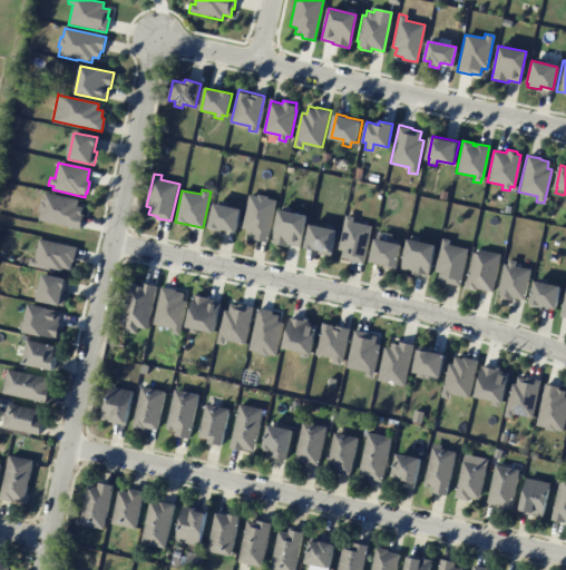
[(38,220),(39,212),(38,212),(40,200),(42,200),(44,193),(77,200),(76,206),(81,207),(80,215),(83,215),(79,229),(38,220)]
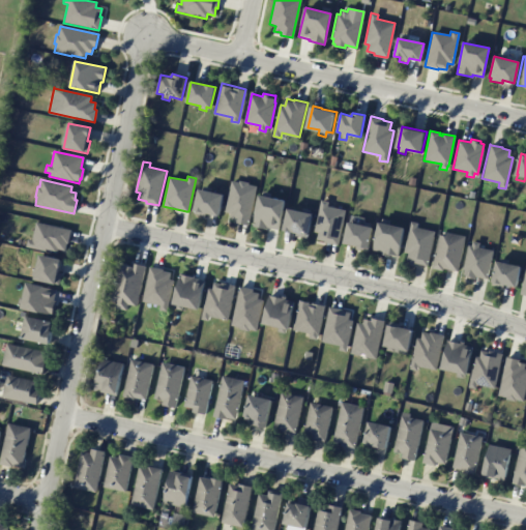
[(245,225),(235,223),(236,219),(229,217),(230,213),(225,212),(231,181),(239,183),(239,181),(249,183),(249,185),(257,186),(249,226),(245,225)]
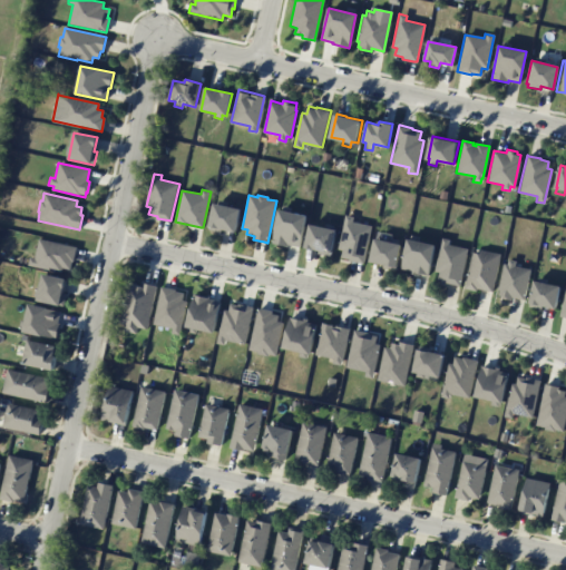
[(233,229),(221,227),(220,232),(208,229),(215,202),(242,207),(240,217),(236,231),(233,229)]
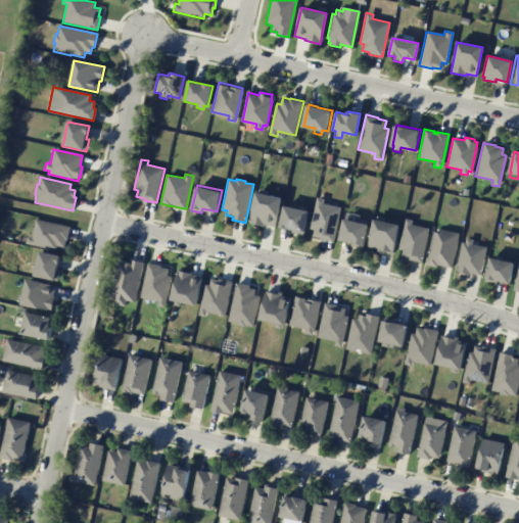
[(273,226),(263,223),(263,226),(249,223),(256,191),(281,196),(274,226),(273,226)]
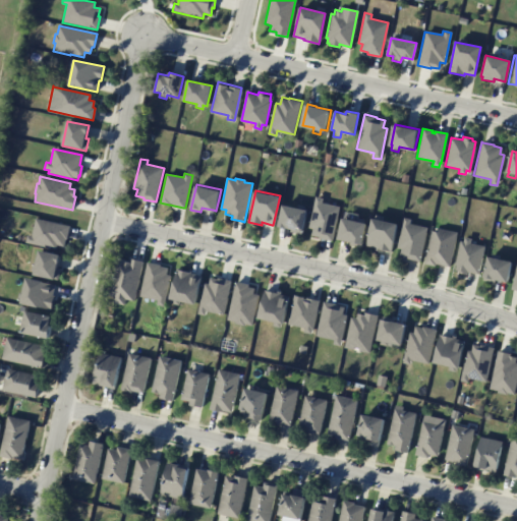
[(330,240),(318,237),(310,235),(312,228),(308,227),(314,196),(322,198),(322,203),(339,207),(332,240),(330,240)]
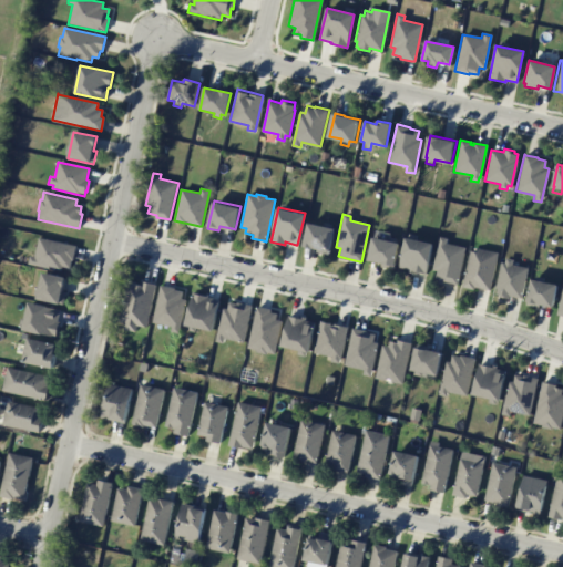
[(319,254),(315,253),(316,248),(304,246),(308,223),(335,228),(330,251),(327,250),(326,256),(319,254)]
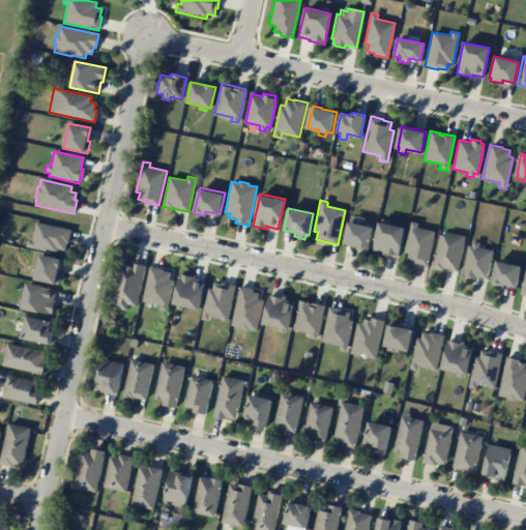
[(396,256),(385,254),(385,256),(380,255),(381,252),(373,249),(379,221),(406,227),(399,257),(396,256)]
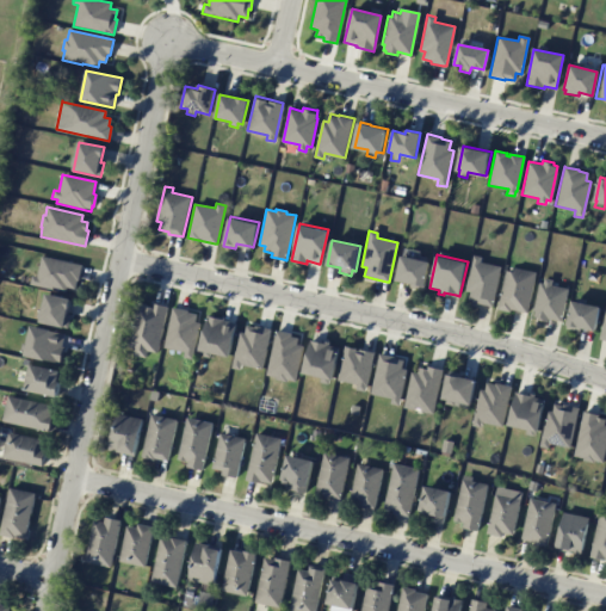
[(432,260),(426,285),(424,285),(422,290),(409,288),(410,282),(397,279),(402,255),(432,260)]
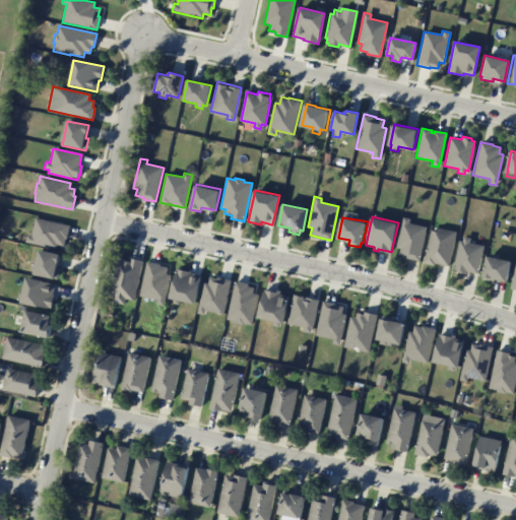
[(416,260),(407,258),(407,257),(399,255),(401,249),(397,248),(403,217),(410,218),(409,223),(427,228),(420,261),(416,260)]
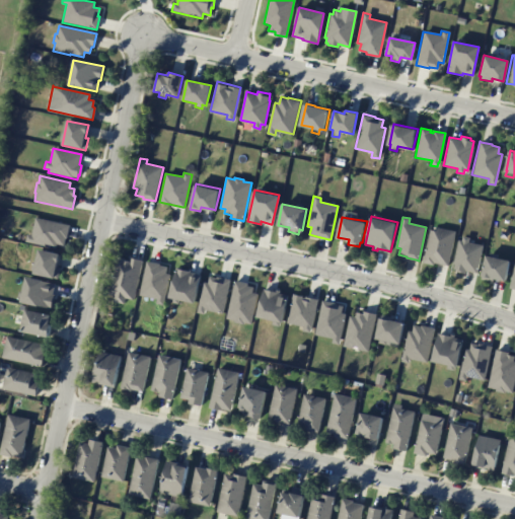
[(34,218),(69,225),(66,238),(65,238),(63,246),(57,244),(56,247),(35,243),(35,244),(24,242),(26,234),(30,235),(34,218)]
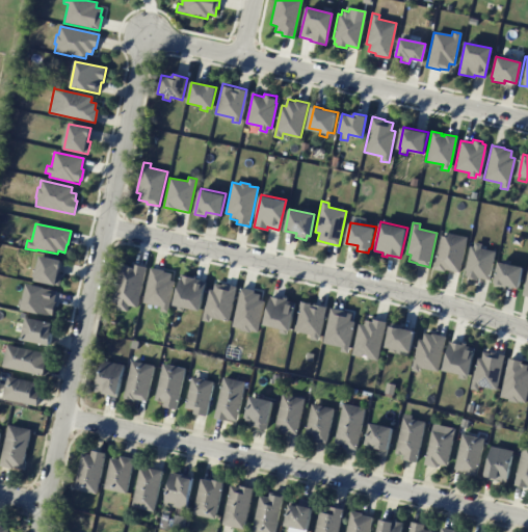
[(467,237),(459,272),(445,269),(445,271),(433,269),(441,235),(447,237),(448,233),(467,237)]
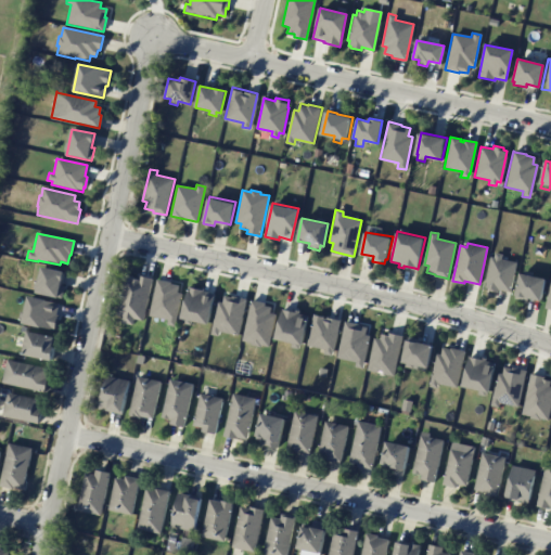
[(515,262),(510,292),(498,289),(498,293),(487,291),(487,288),(485,287),(486,282),(485,282),(489,256),(494,257),(495,253),(502,254),(501,259),(515,262)]
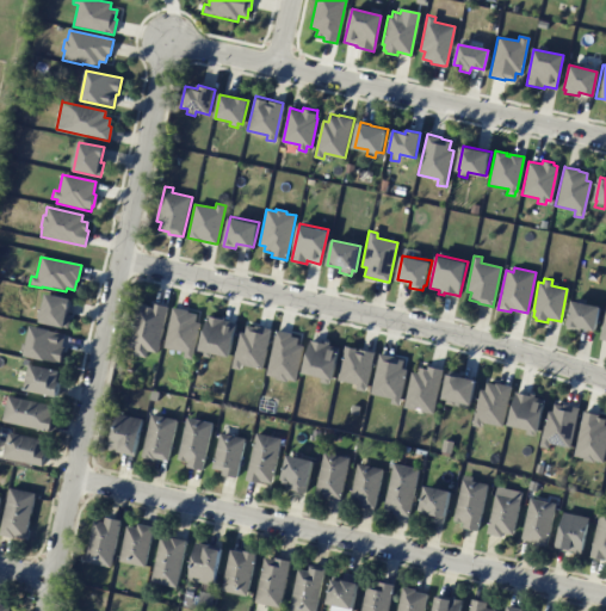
[(38,322),(39,319),(36,319),(37,309),(42,310),(45,294),(70,300),(67,314),(70,315),(67,329),(38,322)]
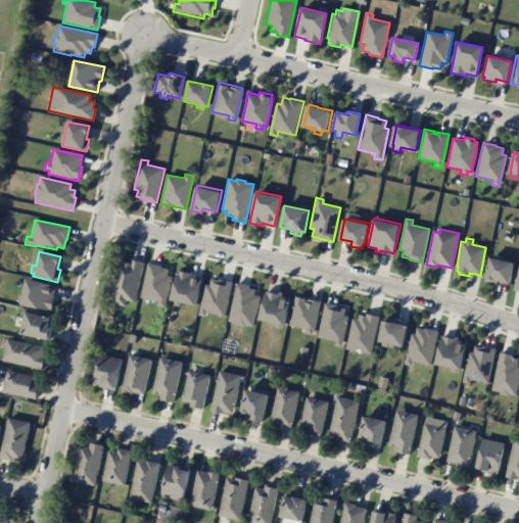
[(518,254),(517,254),(510,290),(518,291),(518,254)]
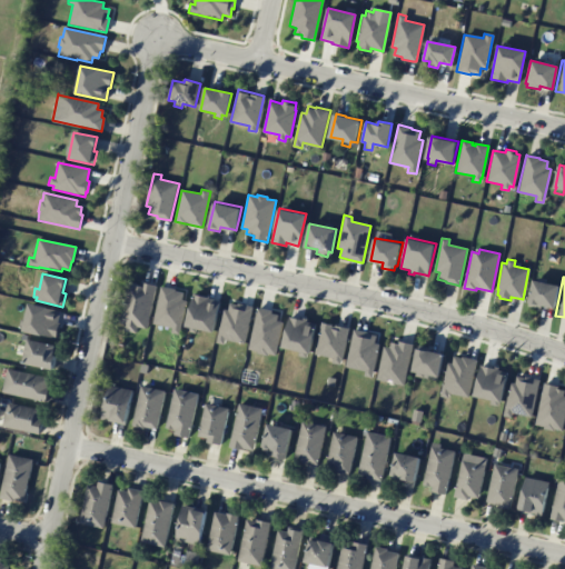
[(155,286),(146,329),(137,327),(135,333),(125,331),(126,325),(118,323),(125,296),(121,296),(125,279),(155,286)]
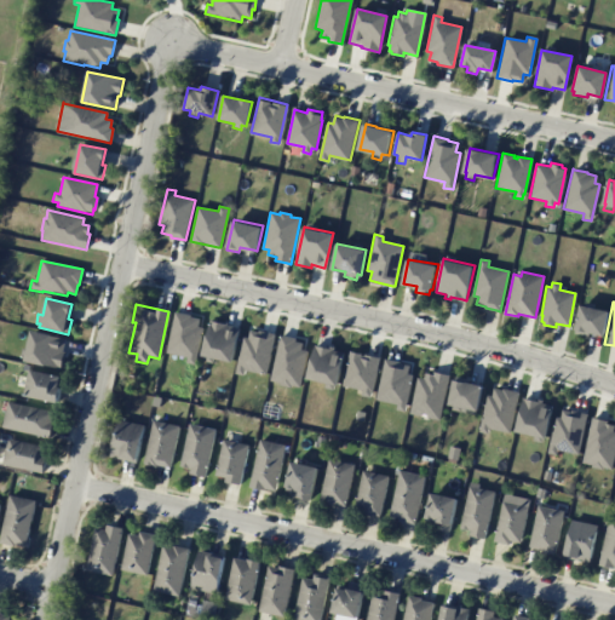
[(588,333),(587,337),(573,333),(579,305),(608,311),(603,336),(588,333)]
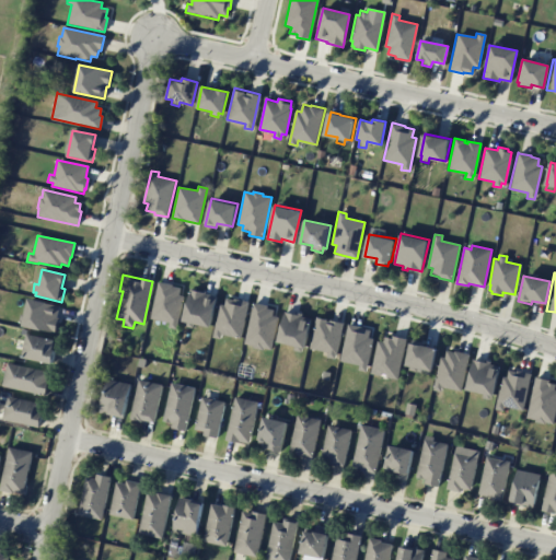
[(158,282),(172,284),(172,287),(180,288),(178,295),(183,296),(175,329),(168,328),(169,324),(150,319),(158,282)]
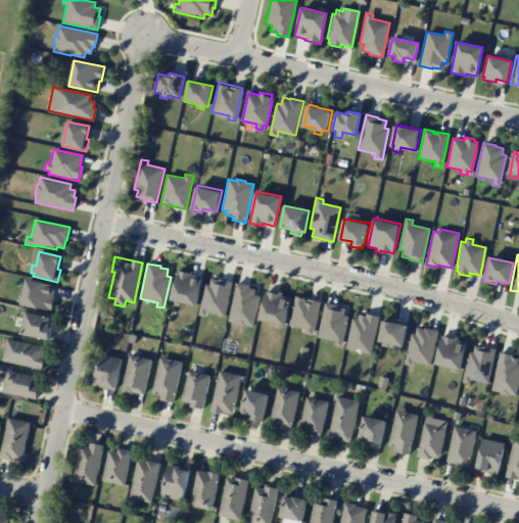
[(170,300),(176,271),(191,274),(190,275),(201,277),(195,305),(180,302),(179,306),(171,305),(172,301),(170,300)]
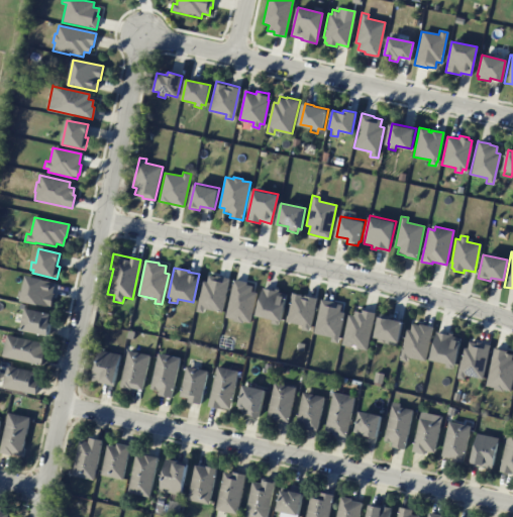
[(26,276),(43,280),(42,281),(55,283),(52,294),(54,294),(50,308),(37,305),(37,306),(20,302),(26,276)]
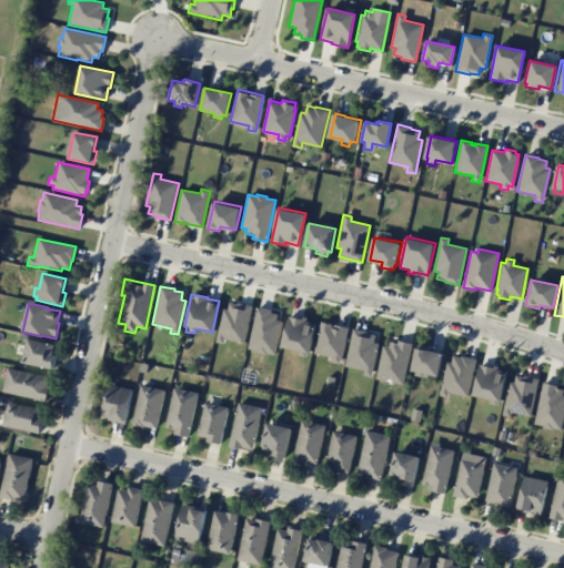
[(251,306),(243,344),(224,340),(223,345),(214,343),(222,308),(227,310),(229,303),(237,304),(237,303),(251,306)]
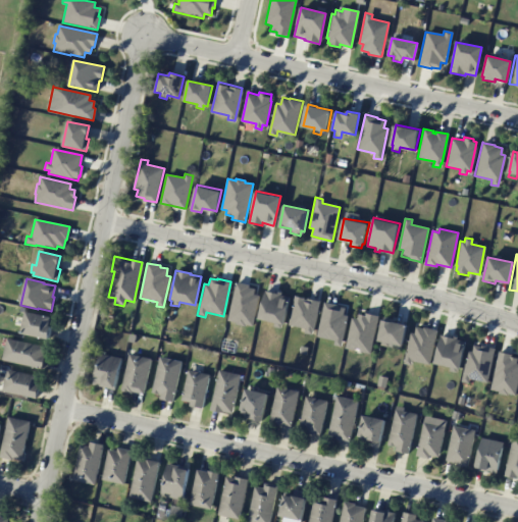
[(235,282),(249,285),(248,288),(255,289),(253,295),(259,296),(252,326),(244,325),(244,326),(235,324),(236,322),(226,321),(235,282)]
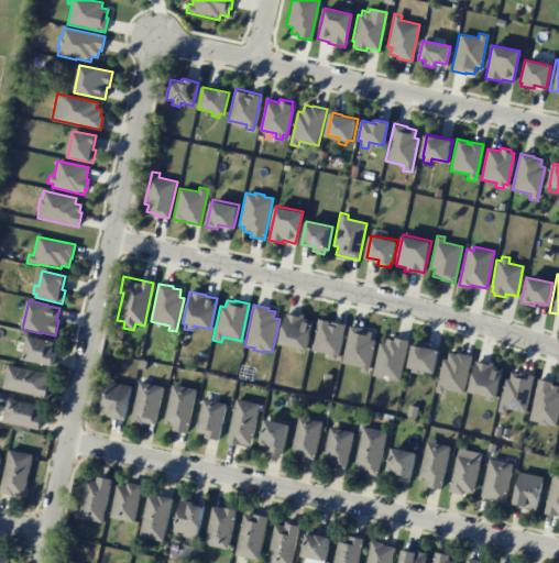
[(278,344),(285,313),(302,318),(302,319),(313,321),(306,351),(304,350),(303,354),(294,352),(295,349),(278,344)]
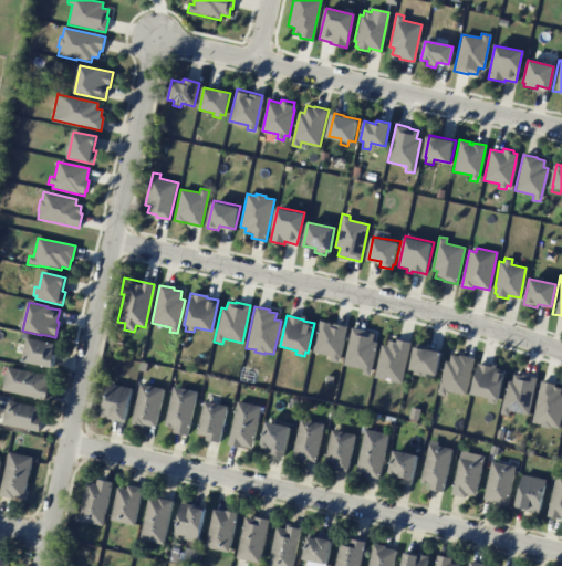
[(346,327),(340,358),(339,358),(337,363),(330,362),(331,357),(312,353),(319,322),(330,324),(330,325),(332,326),(332,324),(346,327)]
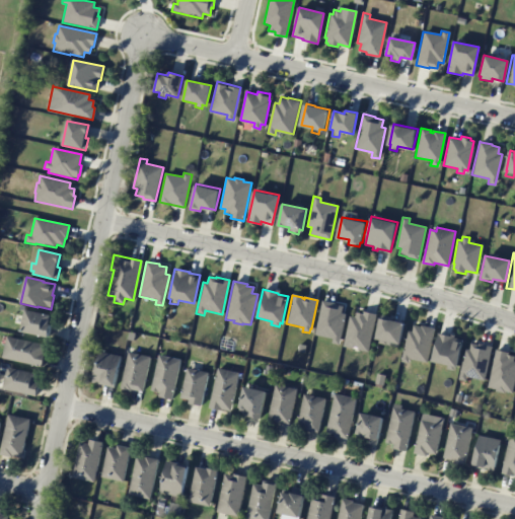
[(321,300),(335,303),(335,305),(342,306),(341,313),(345,314),(339,345),(330,343),(332,339),(314,335),(321,300)]
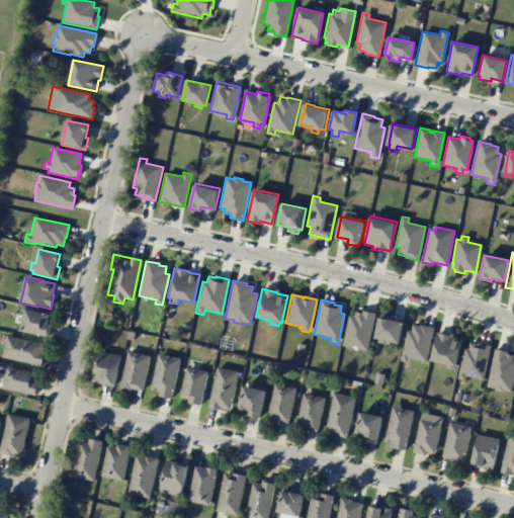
[(48,337),(21,332),(25,309),(51,315),(49,323),(51,323),(48,337)]
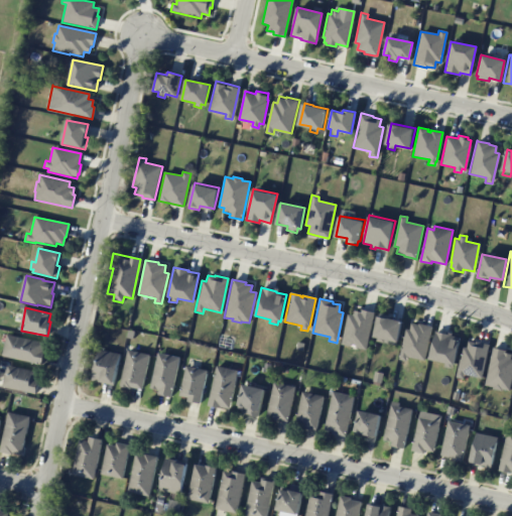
[(373,312),(365,350),(340,345),(347,314),(352,315),(353,310),(359,311),(360,309),(373,312)]
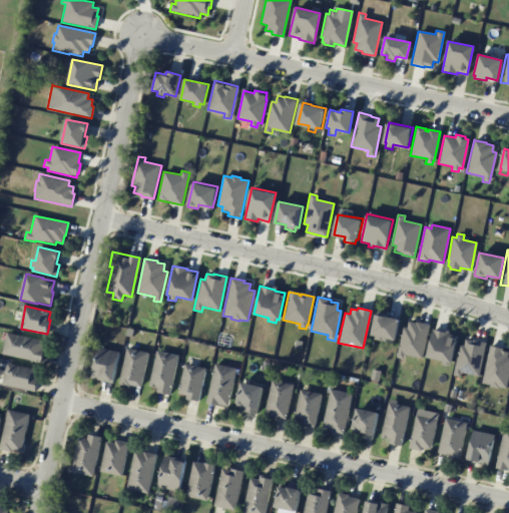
[(399,320),(395,341),(393,340),(392,344),(371,339),(372,336),(371,336),(375,315),(399,320)]
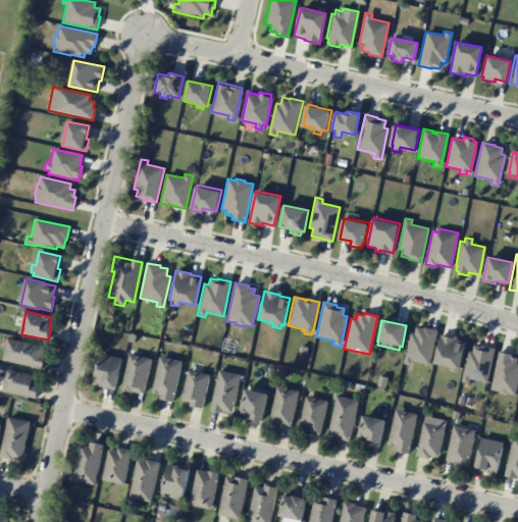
[(435,330),(428,365),(411,361),(410,365),(402,364),(409,332),(413,333),(415,327),(422,328),(422,327),(435,330)]
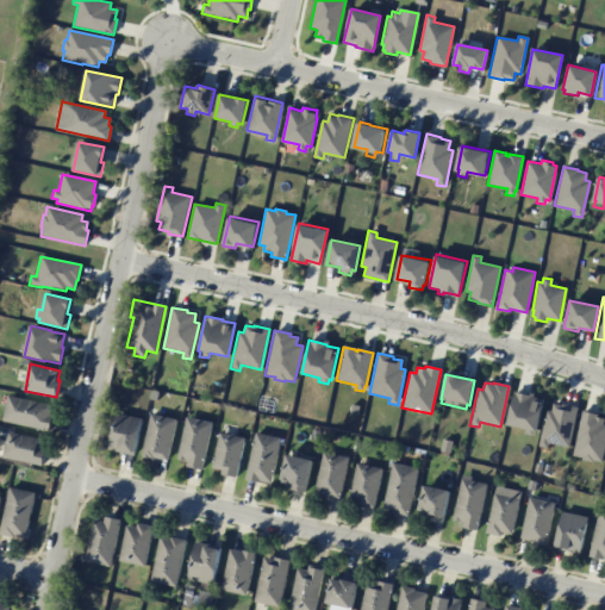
[(148,399),(150,390),(157,391),(156,400),(148,399)]
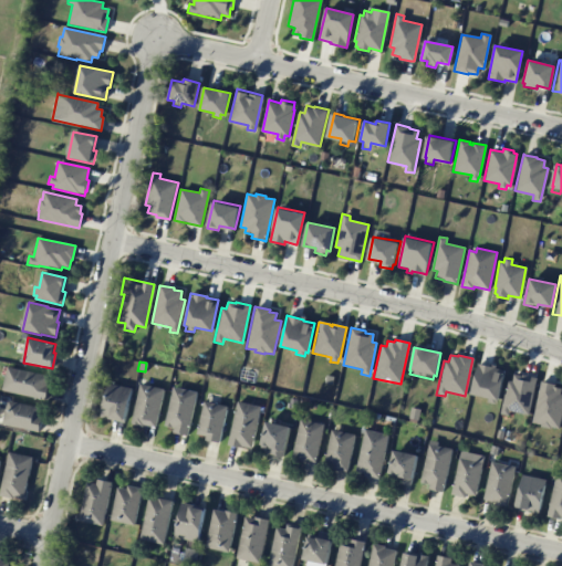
[(477,364),(489,366),(490,364),(495,365),(495,368),(505,370),(497,401),(495,400),(493,405),(486,402),(486,398),(470,395),(477,364)]
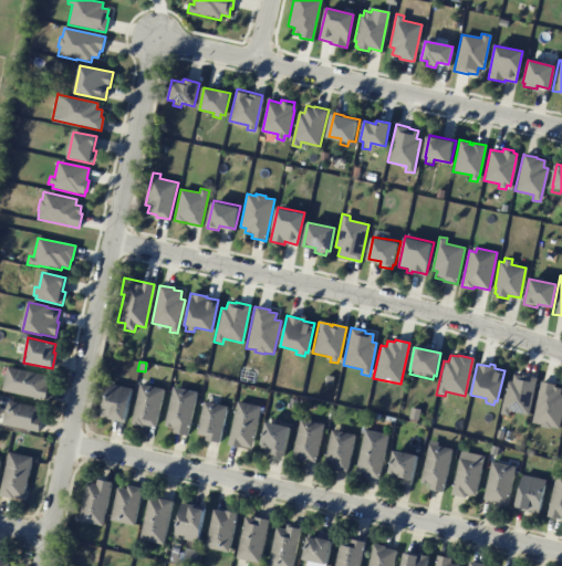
[(48,377),(45,387),(48,387),(44,401),(1,391),(7,368),(48,377)]
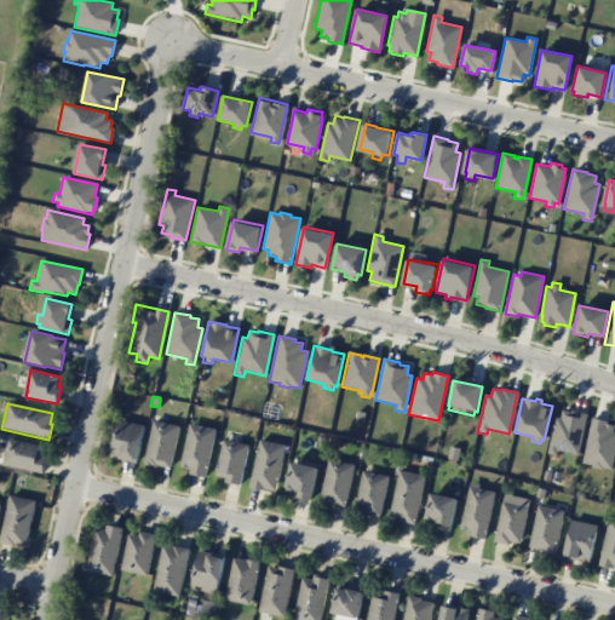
[(586,414),(578,454),(556,451),(555,455),(546,453),(555,417),(559,418),(562,409),(570,412),(570,411),(586,414)]
